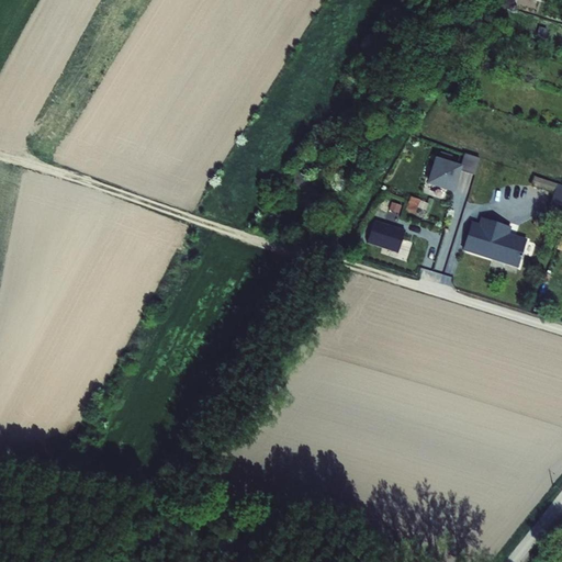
[(429,183),(453,191),(460,171),(461,168),(450,165),(452,156),(441,153),(439,161),(437,160),(429,183)]
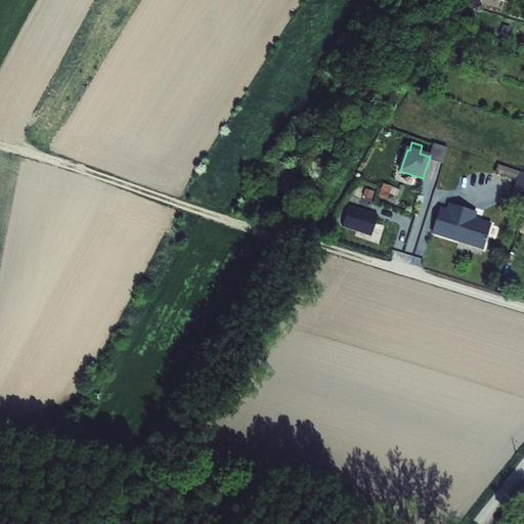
[(443,164),(448,148),(433,143),(430,157),(429,160),(443,164)]
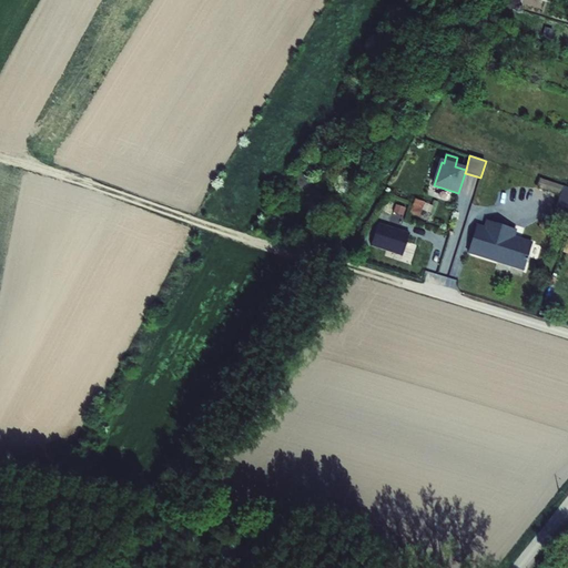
[(540,185),(561,193),(565,185),(544,178),(540,185)]
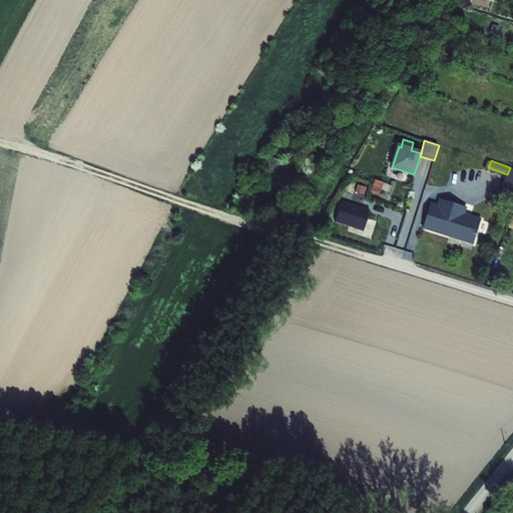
[(512,169),(509,168),(502,189),(512,192),(512,169)]
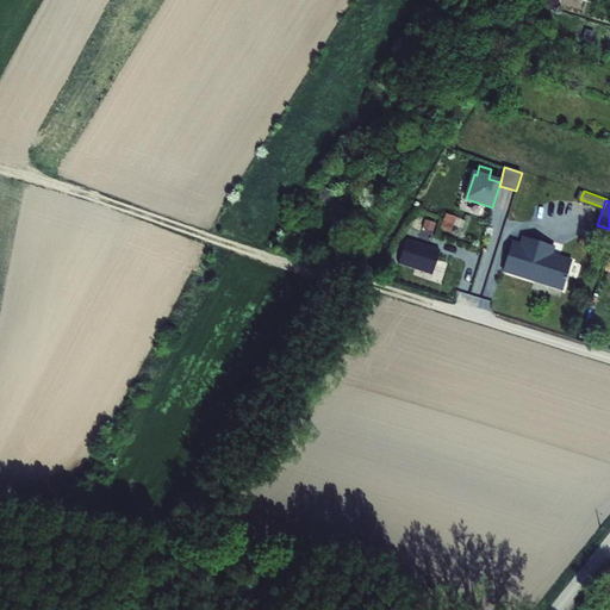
[(456,218),(450,232),(459,235),(466,217),(458,213),(456,218)]
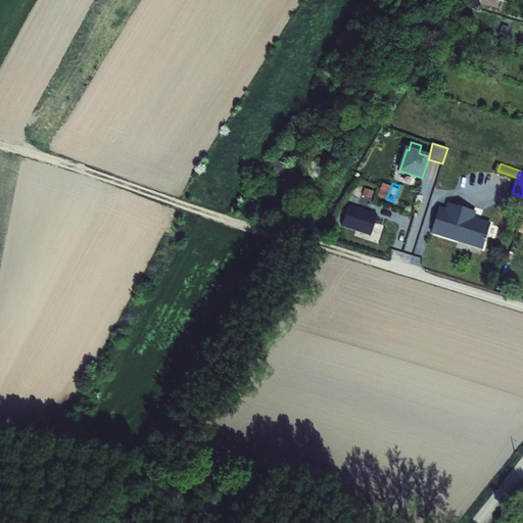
[(391,187),(383,184),(378,196),(386,199),(391,187)]
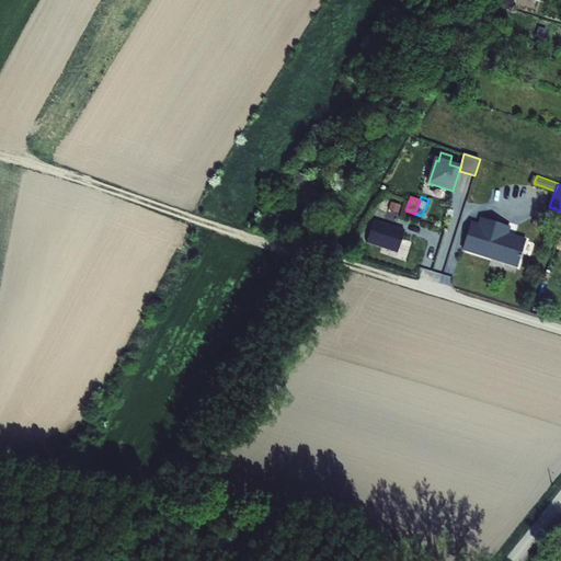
[(470,222),(462,249),(491,258),(489,265),(511,272),(516,270),(526,240),(506,235),(508,227),(484,219),(481,227),(470,222)]
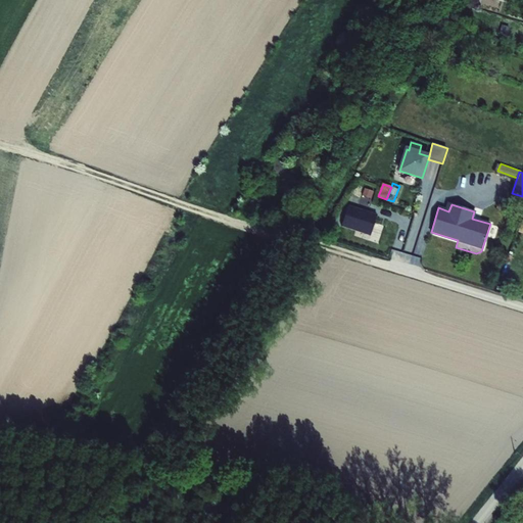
[(371,235),(377,217),(347,207),(341,227),(371,235)]
